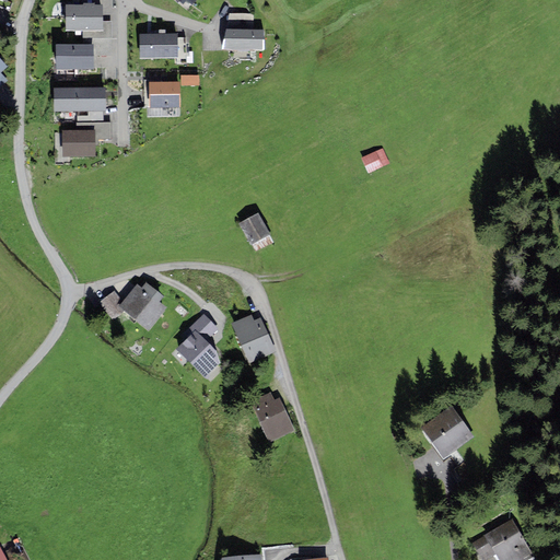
[(103,4),(94,4),(94,3),(83,3),(83,4),(66,4),(66,31),(82,31),(103,31),(103,22),(103,4)]
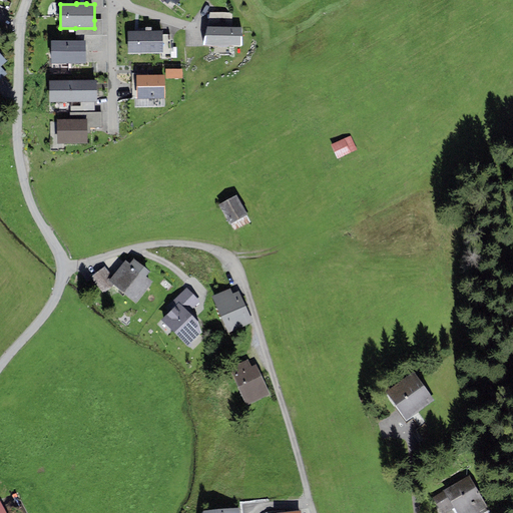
[(210,13),(207,27),(231,27),(231,13),(210,13)]
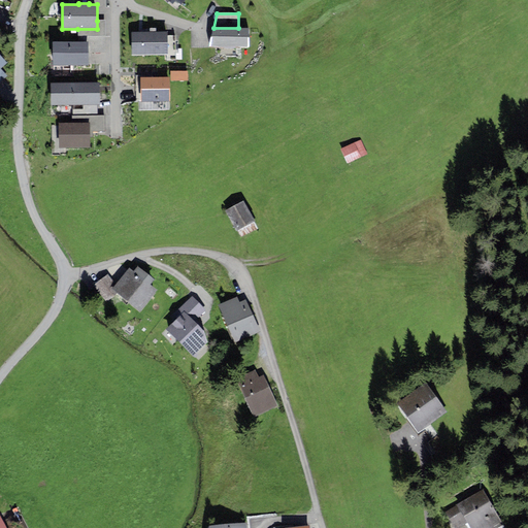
[(97,36),(105,36),(105,21),(97,21),(97,29),(77,29),(77,36),(97,36)]
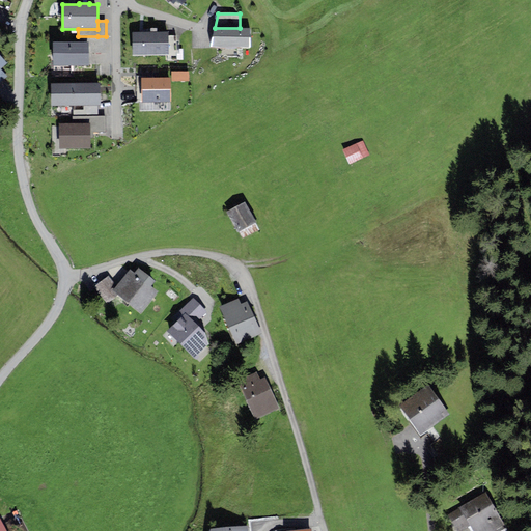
[(249,48),(250,28),(240,28),(215,28),(211,47),(249,48)]
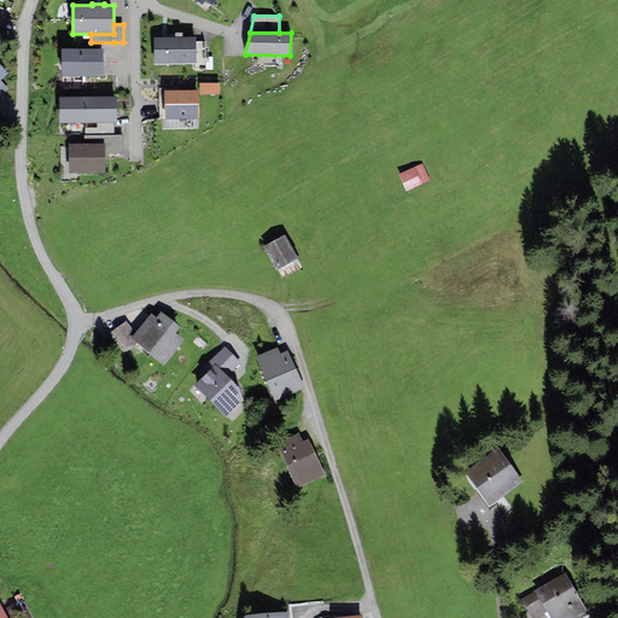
[(153,38),(153,64),(197,63),(196,36),(184,38),(175,38),(153,38)]
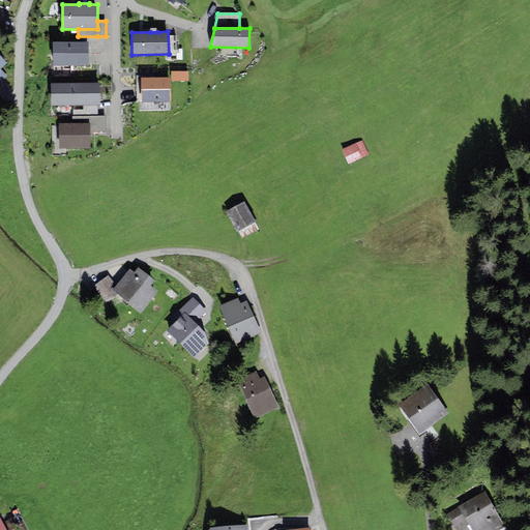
[(88,41),(53,41),(53,65),(88,65),(88,41)]
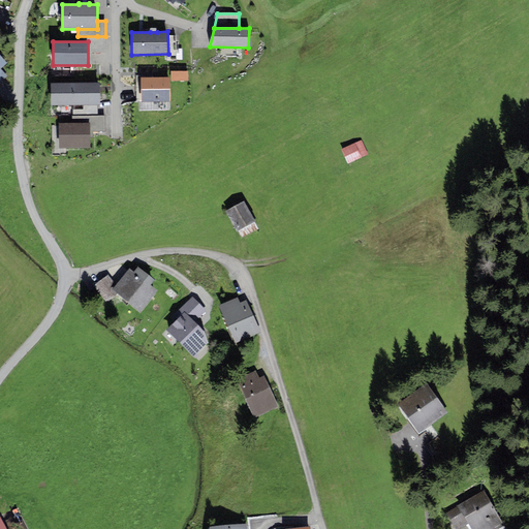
[(188,70),(170,71),(170,82),(188,81),(188,70)]
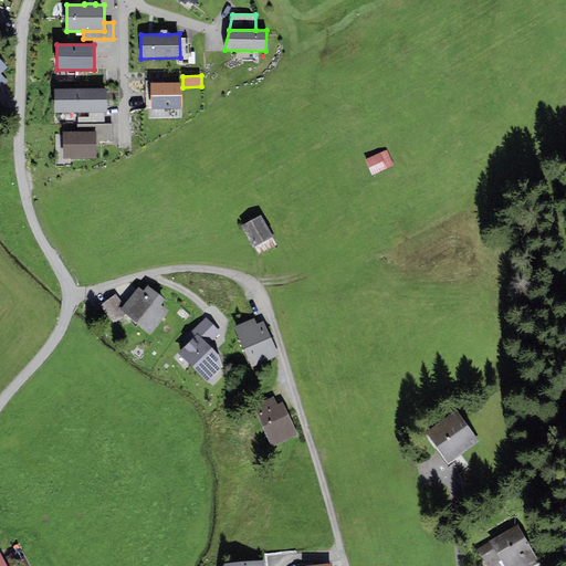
[(181,82),(150,83),(150,108),(181,108),(181,82)]
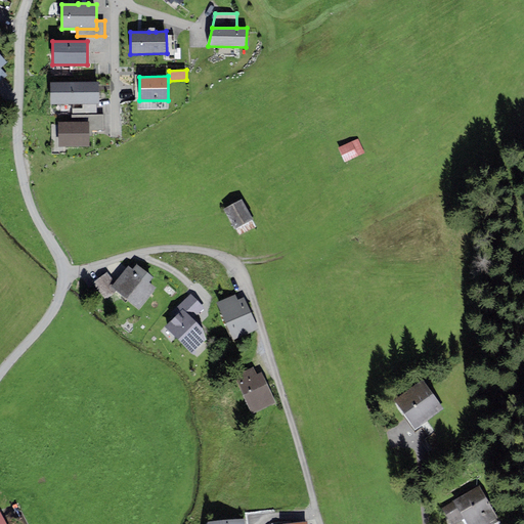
[(99,82),(50,82),(50,104),(72,104),(96,104),(99,104),(99,82)]
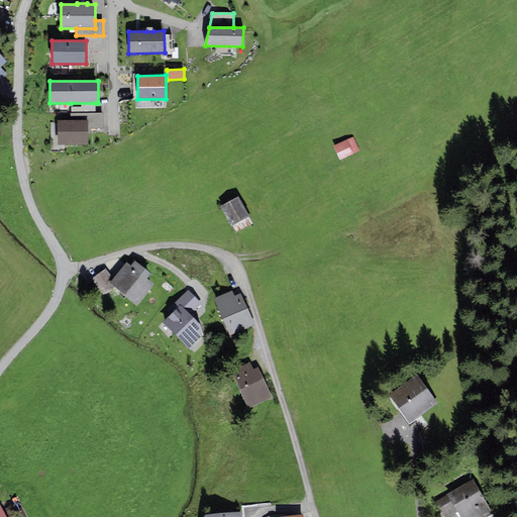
[(95,113),(95,103),(71,103),(72,113),(95,113)]
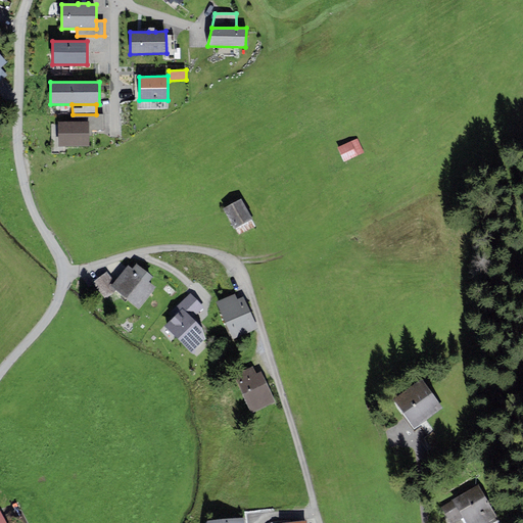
[(92,130),(104,130),(104,114),(96,114),(73,114),(72,114),(72,122),(88,122),(89,130),(89,136),(92,136),(92,130)]
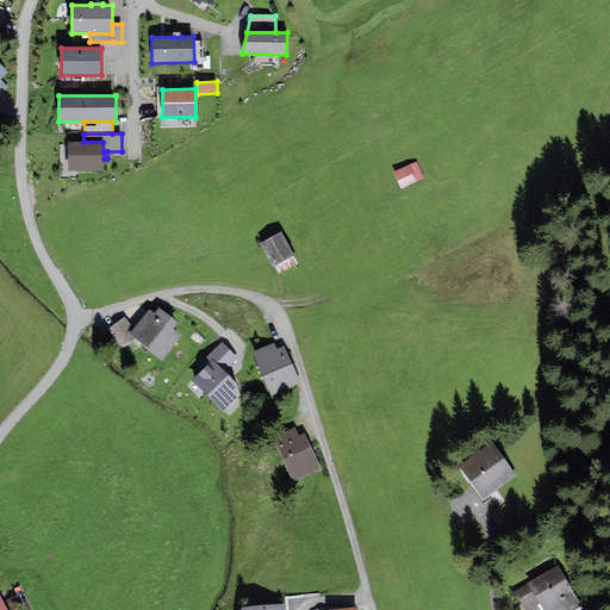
[(83,142),(68,142),(68,172),(104,170),(104,159),(104,151),(103,142),(83,142)]
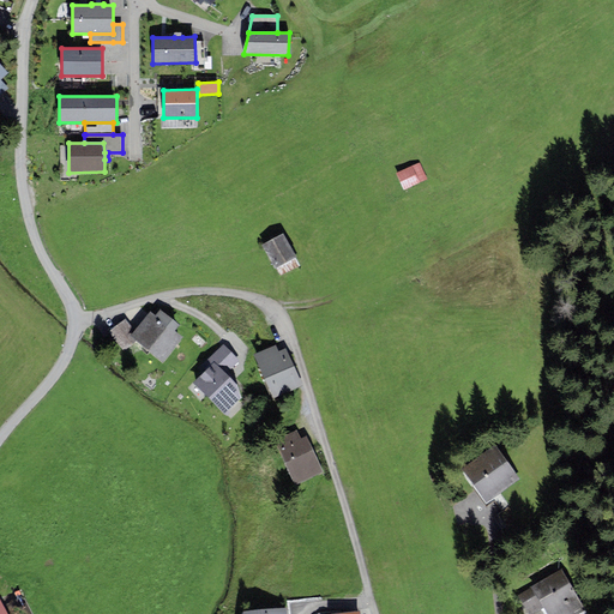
[(396,173),(404,191),(427,180),(419,162),(396,173)]
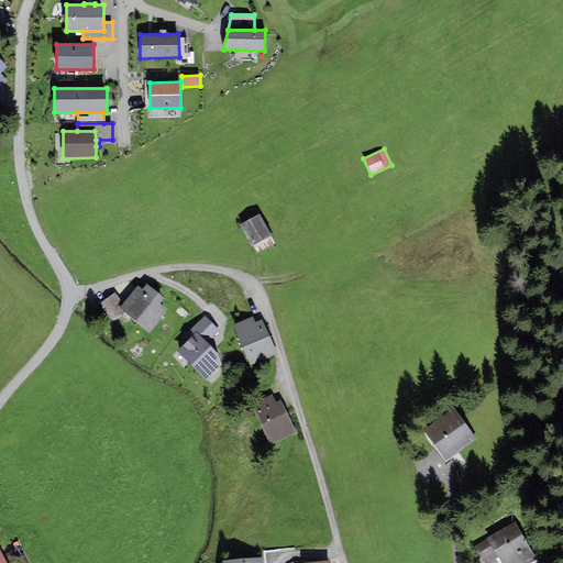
[(272,236),(260,214),(240,224),(252,246),(254,246),(271,236),(272,236)]
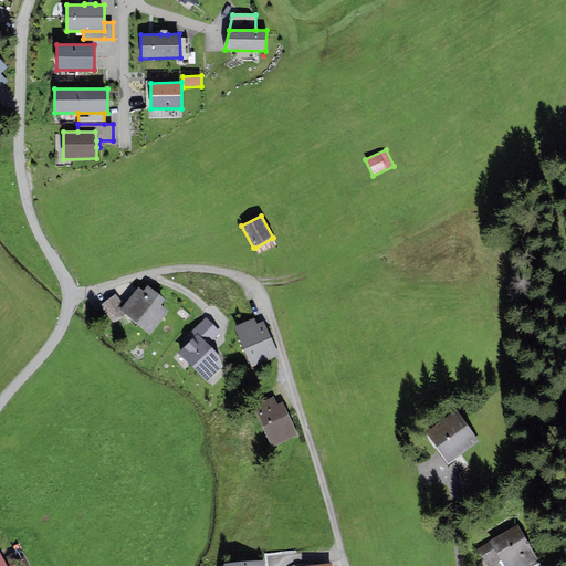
[(275,245),(272,238),(255,248),(259,254),(275,245)]
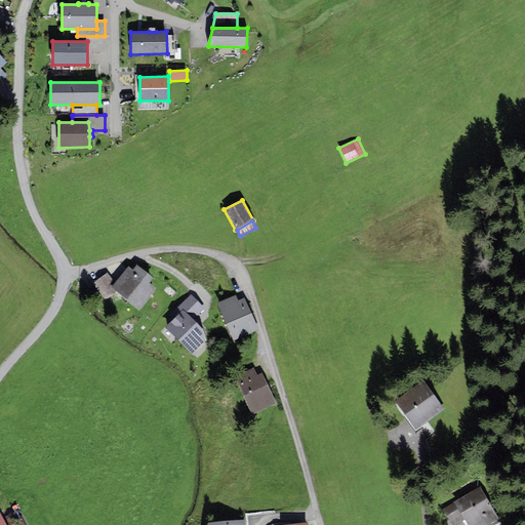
[(136,265),(132,270),(128,267),(115,282),(111,288),(116,292),(138,311),(156,289),(149,283),(153,278),(136,265)]
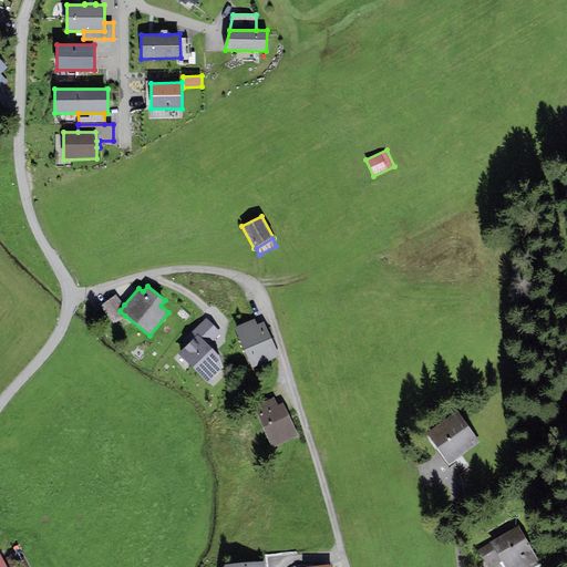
[(124,305),(115,295),(100,307),(114,323),(125,316),(120,311),(124,305)]
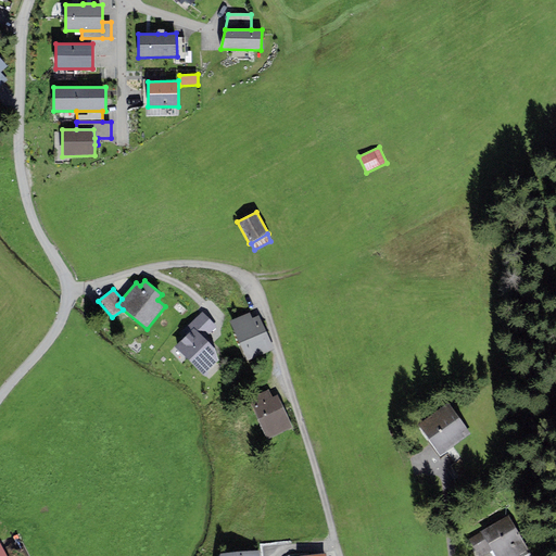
[(250,312),(229,320),(248,361),(275,350),(260,316),(252,318),(250,312)]
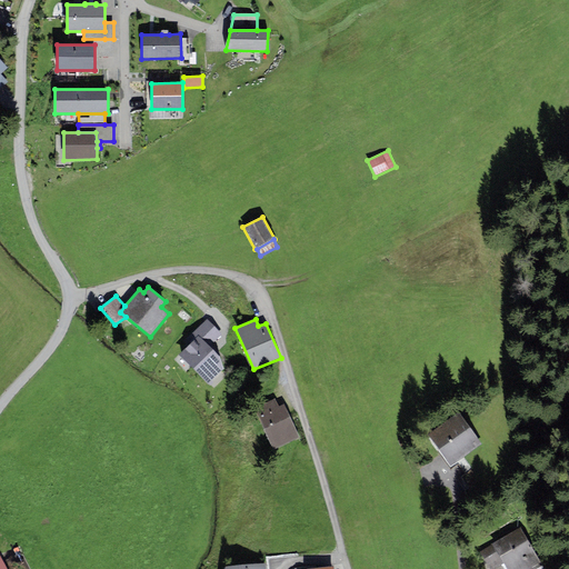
[(209,346),(221,333),(207,320),(191,336),(195,339),(198,336),(209,346)]
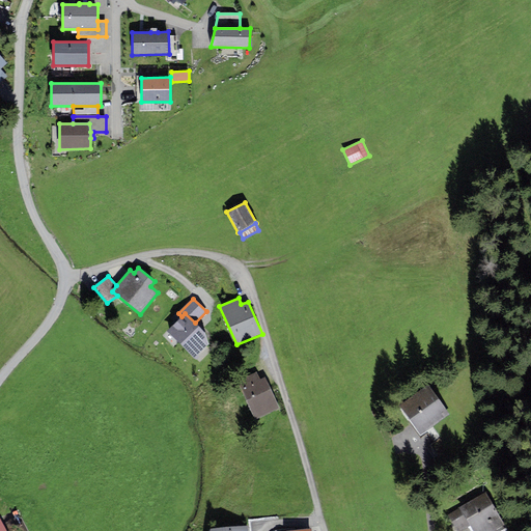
[(195,323),(185,313),(182,316),(168,332),(194,358),(208,344),(205,333),(195,323)]
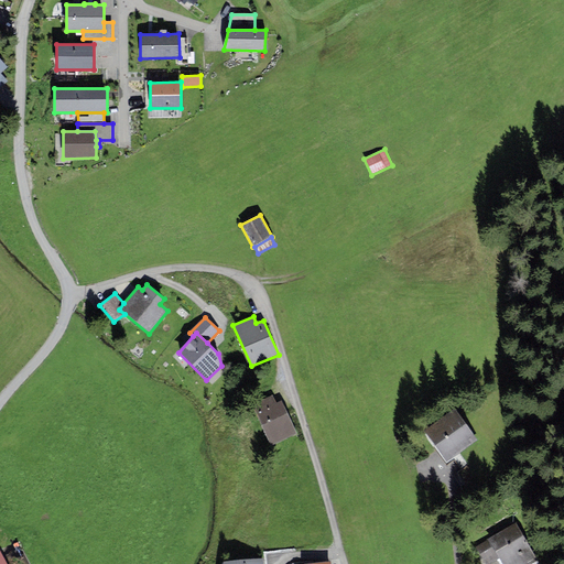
[(272,394),(251,404),(271,446),(297,435),(282,401),(277,403),(272,394)]
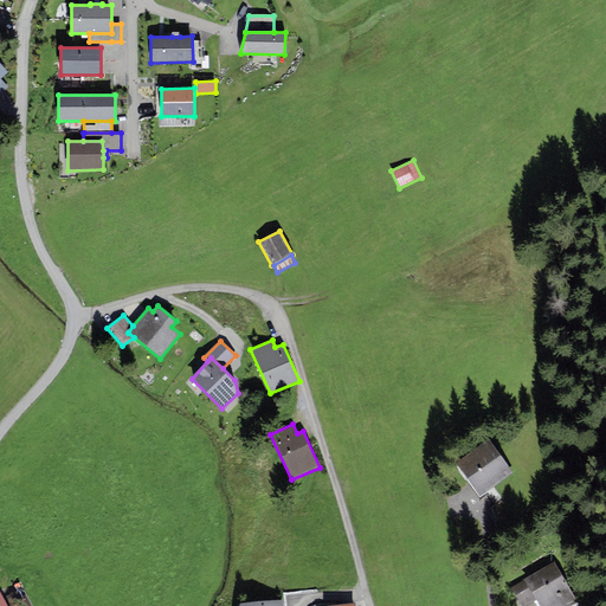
[(479,497),(514,472),(488,439),(455,464),(479,497)]
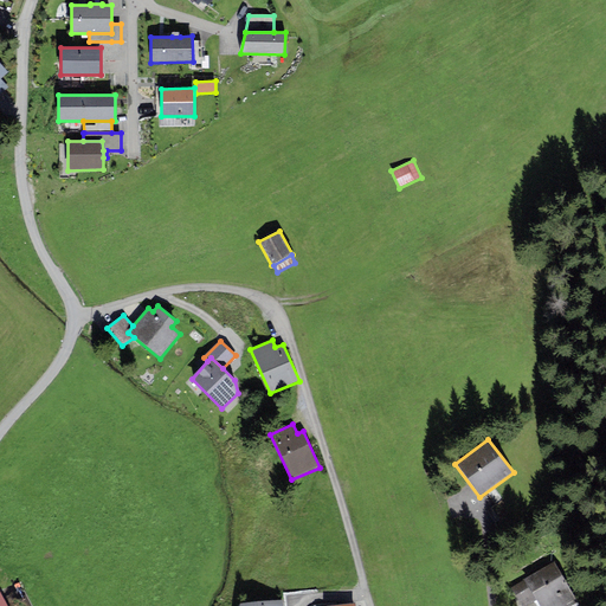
[(569,605),(578,601),(554,561),(523,580),(524,581),(511,588),(521,605),(527,605),(536,601),(539,605),(569,605)]
